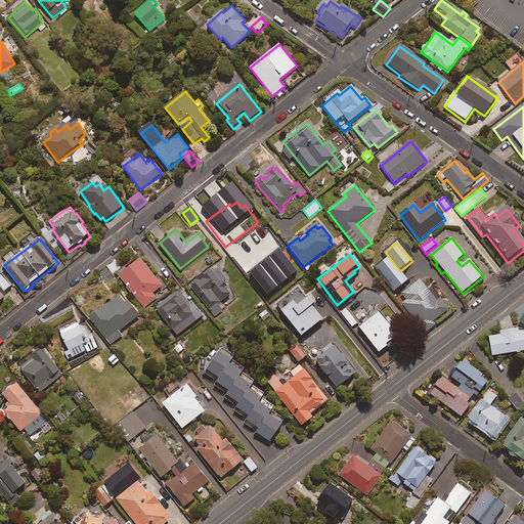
[(400,271),(389,257),(377,267),(396,292),(408,281),(400,271)]
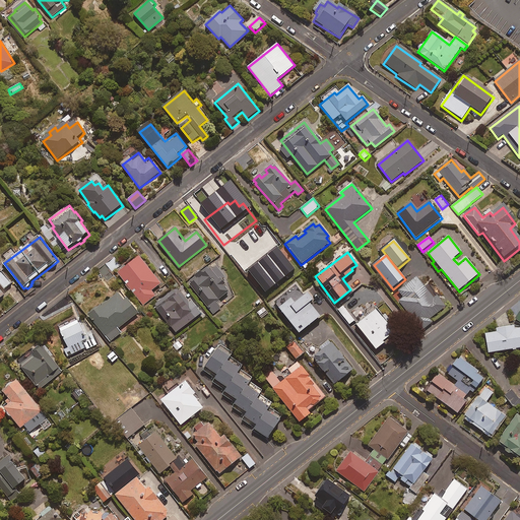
[(161,284),(141,258),(120,275),(143,306),(156,296),(152,291),(161,284)]
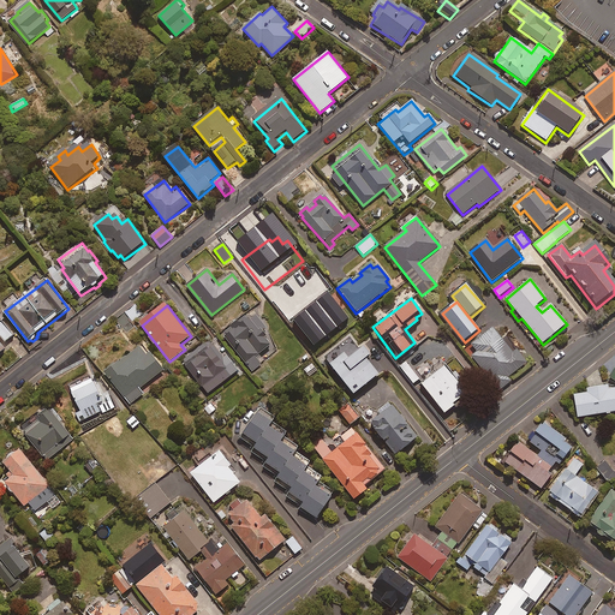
[(232,327),(233,328),(226,334),(254,370),(266,362),(260,354),(273,344),(262,330),(267,328),(257,316),(252,318),(249,314),(232,327)]
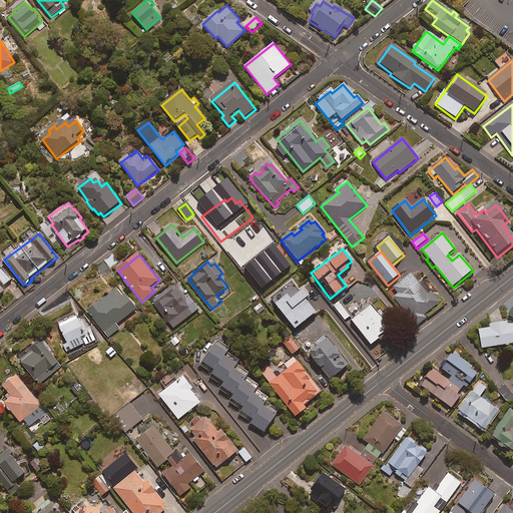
[(12,281),(2,270),(0,272),(0,279),(6,286),(12,281)]
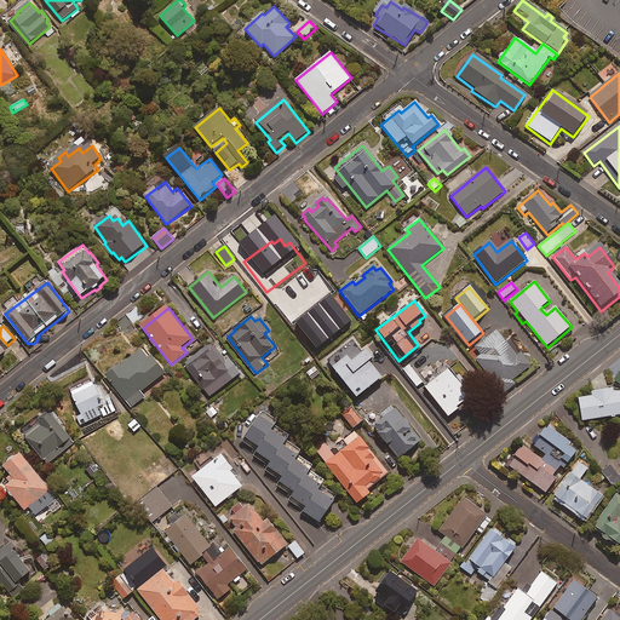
[(333,343),(323,331),(309,342),(319,354),(333,343)]
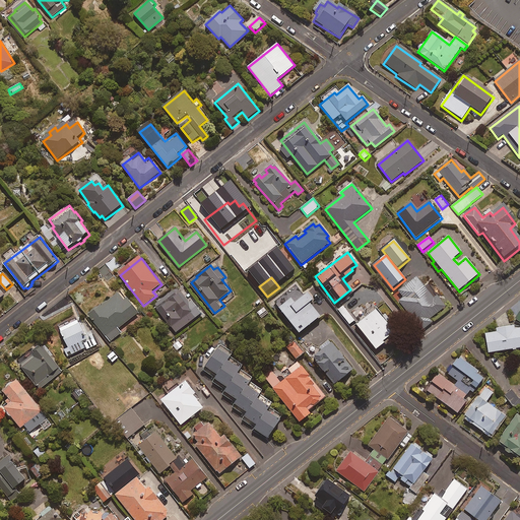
[(421,332),(434,324),(430,319),(446,308),(438,297),(434,300),(416,278),(394,296),(421,332)]
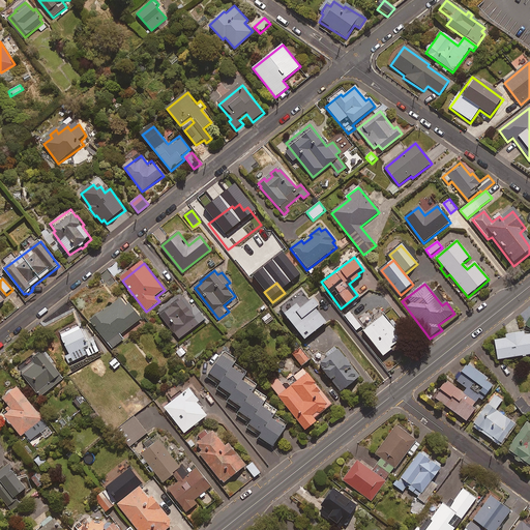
[(303,291),(280,310),(308,346),(317,340),(315,337),(331,325),(321,312),(325,308),(317,297),(311,301),(303,291)]
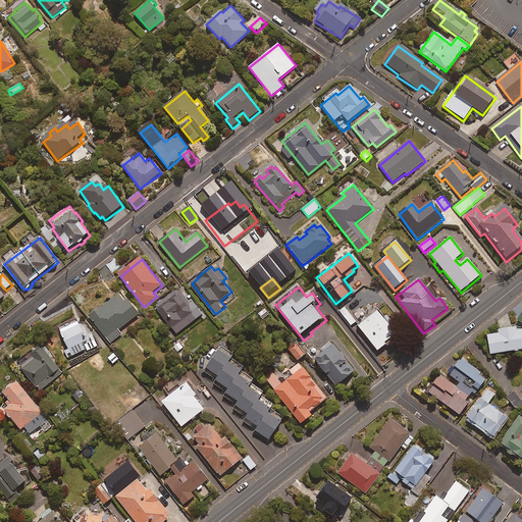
[(157,308),(161,313),(160,314),(172,330),(173,329),(177,334),(203,315),(194,302),(191,305),(179,291),(157,308)]
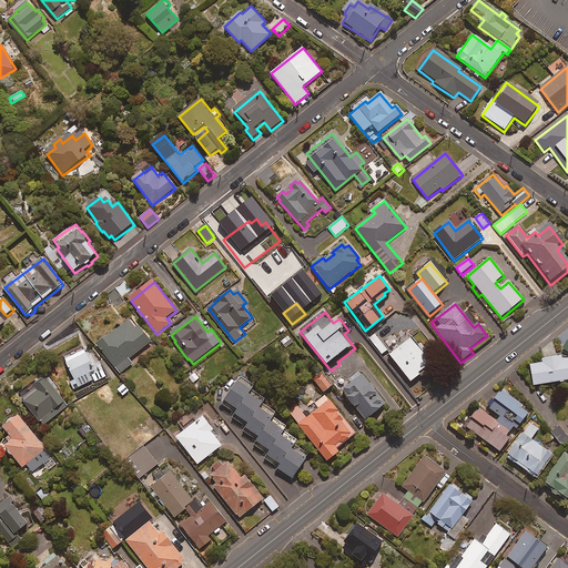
[(138,331),(130,322),(110,337),(108,335),(100,341),(101,344),(99,345),(121,374),(133,364),(130,361),(153,343),(141,327),(138,331)]
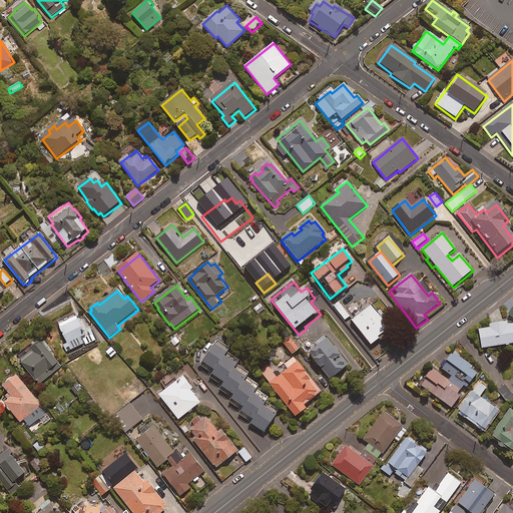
[(350,317),(338,303),(333,307),(345,321),(350,317)]
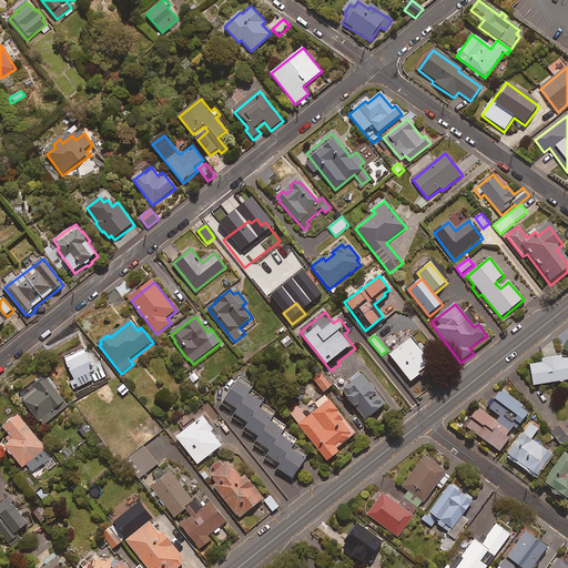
[(411,384),(419,377),(418,375),(429,366),(422,356),(426,353),(421,345),(417,347),(411,338),(388,355),(411,384)]
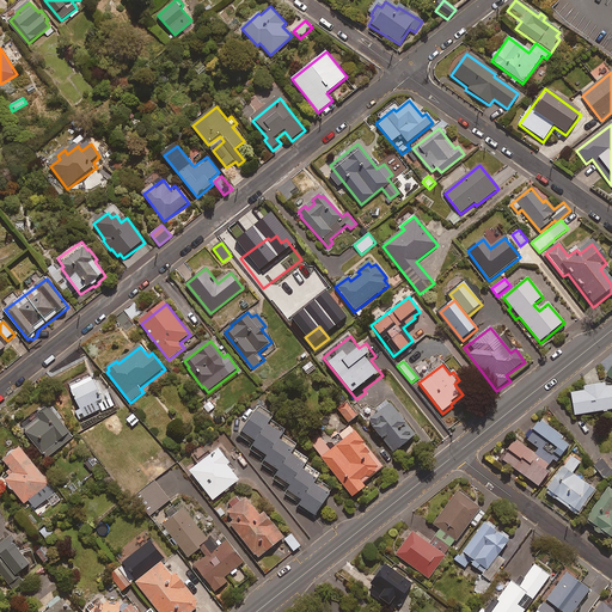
[(103,399),(90,373),(68,385),(80,408),(75,410),(80,420),(101,409),(98,403),(103,399)]
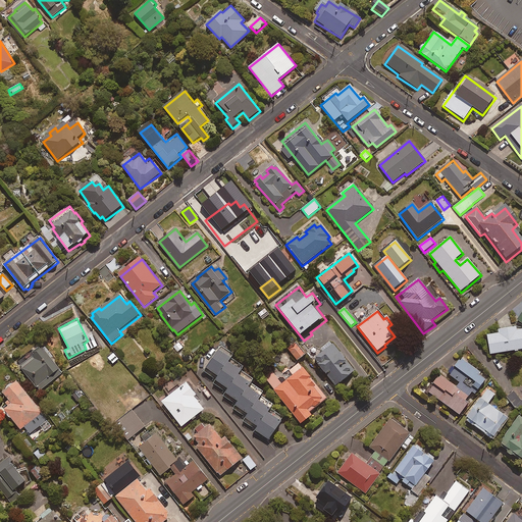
[(521,324),(517,325),(517,322),(499,325),(499,329),(487,331),(489,351),(521,345),(521,324)]
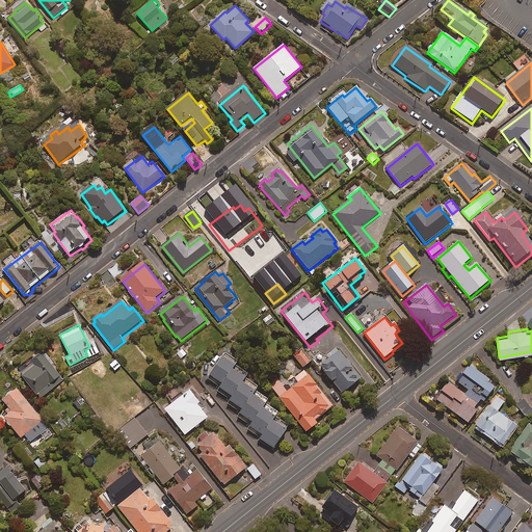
[(362,379),(338,347),(327,355),(330,360),(322,366),(343,394),(362,379)]
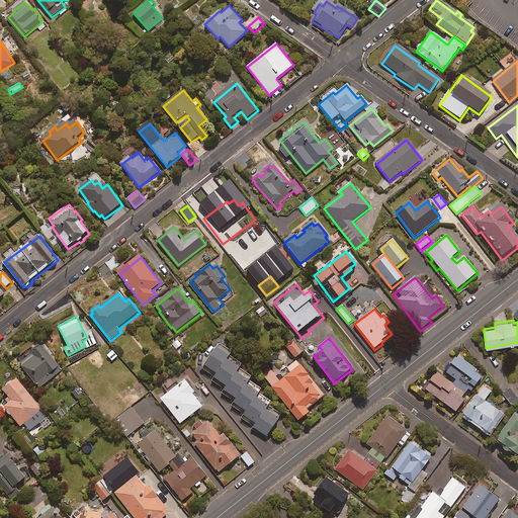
[(305,353),(297,343),(289,349),(296,359),(305,353)]
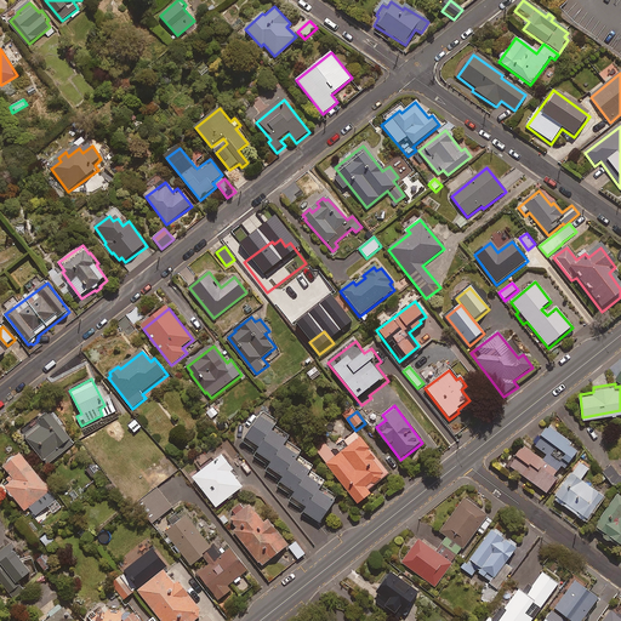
[(75,444),(50,414),(40,422),(43,425),(26,439),(47,466),(75,444)]
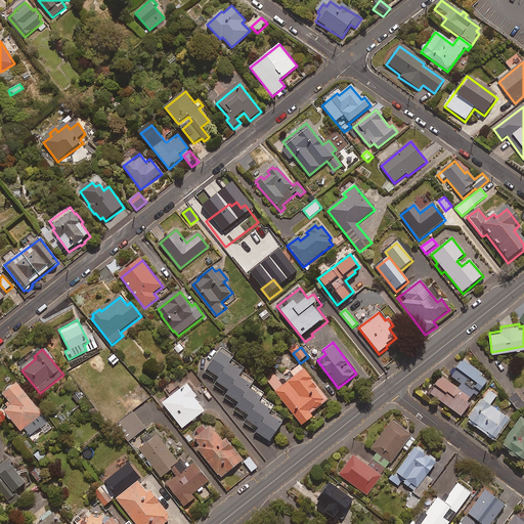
[(219,383),(232,365),(234,363),(223,354),(208,375),(219,383)]
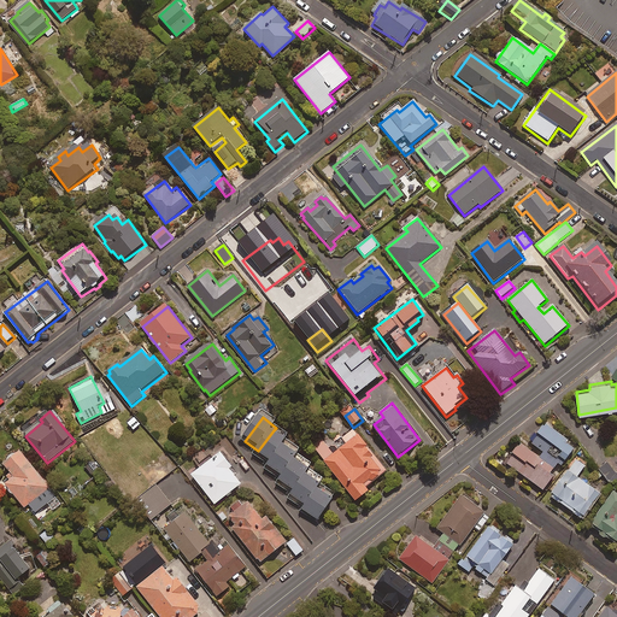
[(542,447),(539,453),(554,464),(563,452),(565,454),(575,440),(545,418),(530,439),(542,447)]
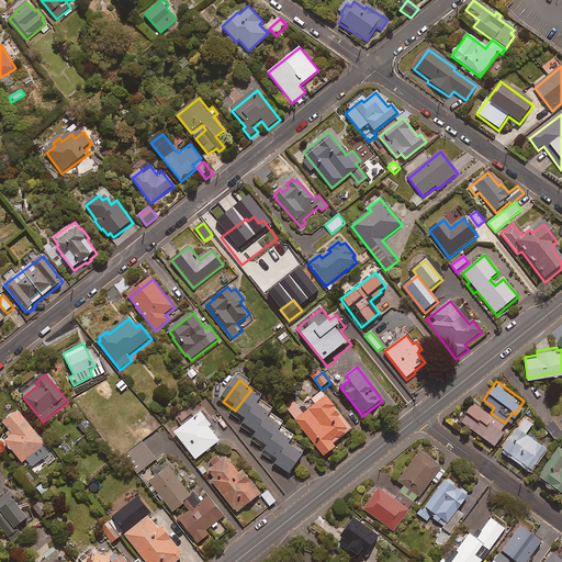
[(248,420),(259,406),(262,402),(249,392),(235,411),(248,420)]
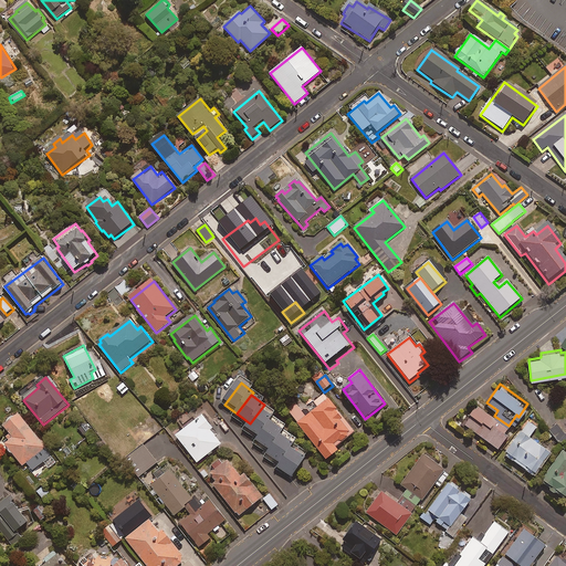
[(355,433),(325,395),(315,402),(321,409),(307,419),(297,406),(290,412),(328,461),(339,452),(336,448),(355,433)]
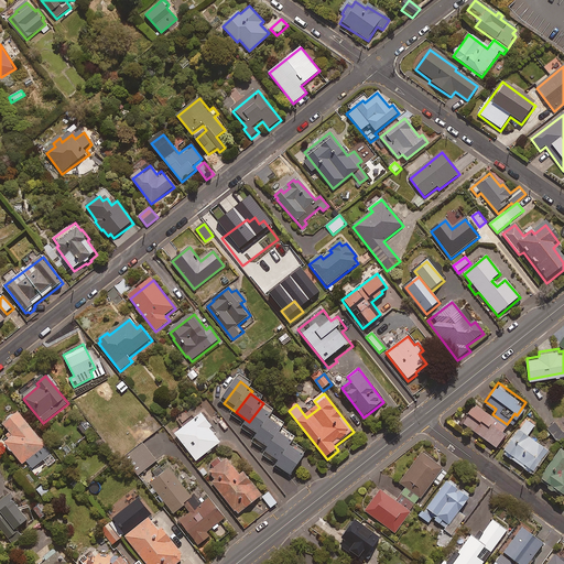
[(507,424),(492,414),(474,401),(461,420),(496,445),(506,431),(503,429),(507,424)]
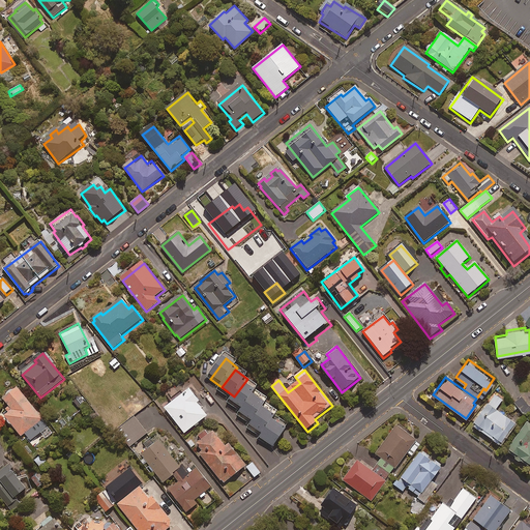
[(245,383),(244,383),(234,396),(231,401),(243,410),(255,395),(258,392),(245,383)]
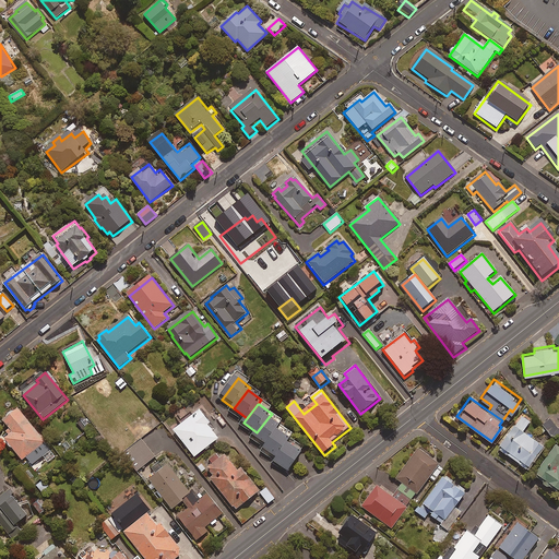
[(22,409),(18,413),(14,412),(11,413),(9,415),(9,419),(3,423),(8,429),(7,433),(9,437),(6,439),(22,461),(27,458),(33,464),(44,456),(48,463),(57,456),(22,409)]
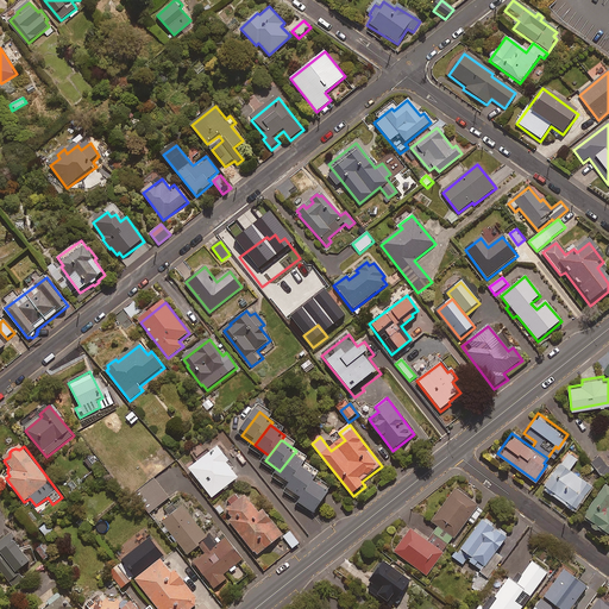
[(230,462),(219,447),(190,469),(213,500),(239,479),(227,464),(230,462)]
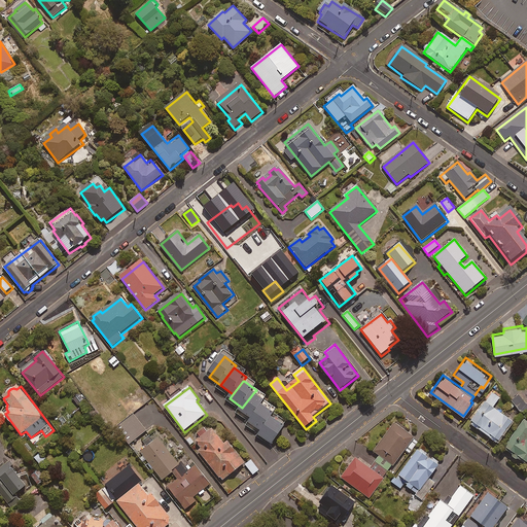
[(499,395),(491,389),(469,420),(497,441),(513,418),(493,403),(499,395)]
